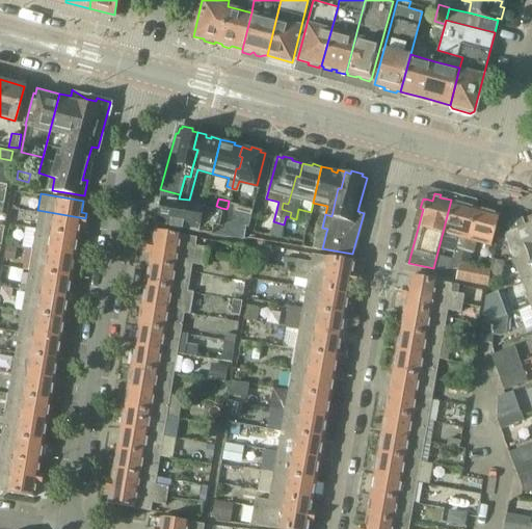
[(463,247),(467,237),(474,206),(464,203),(466,201),(456,199),(455,201),(451,200),(433,268),(458,267),(463,247)]
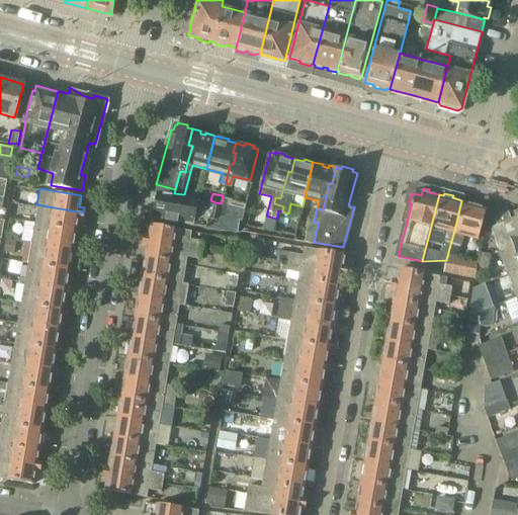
[(151,219),(172,222),(219,230),(220,229),(237,232),(237,229),(244,230),(246,216),(239,215),(239,218),(230,216),(232,206),(221,203),(216,202),(216,205),(198,200),(197,201),(155,195),(152,202),(151,206),(152,212),(151,219)]
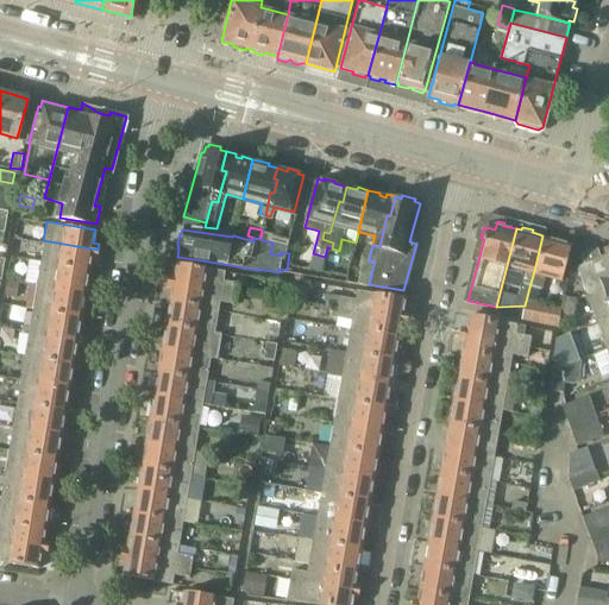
[(262,229),(261,237),(259,239),(272,243),(287,246),(289,238),(262,229)]
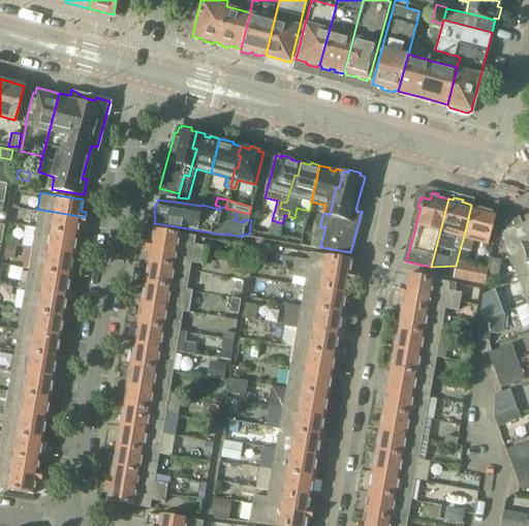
[(456,266),(453,277),(485,283),(488,268),(465,264),(469,249),(471,250),(474,239),(488,243),(496,212),(492,211),(493,209),(484,206),(484,209),(471,205),(464,236),(461,246),(456,266)]
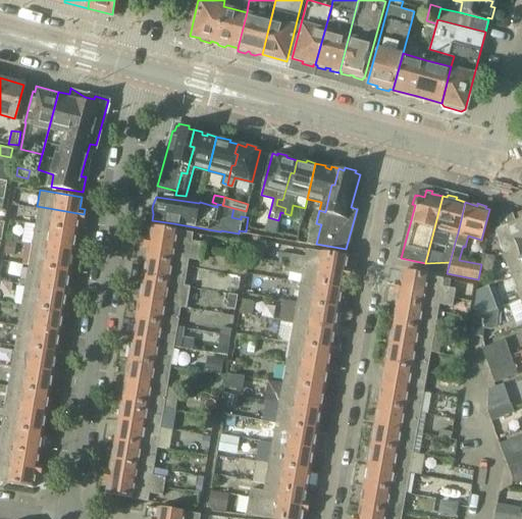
[(37,206),(34,222),(75,230),(77,219),(83,220),(84,214),(37,206)]
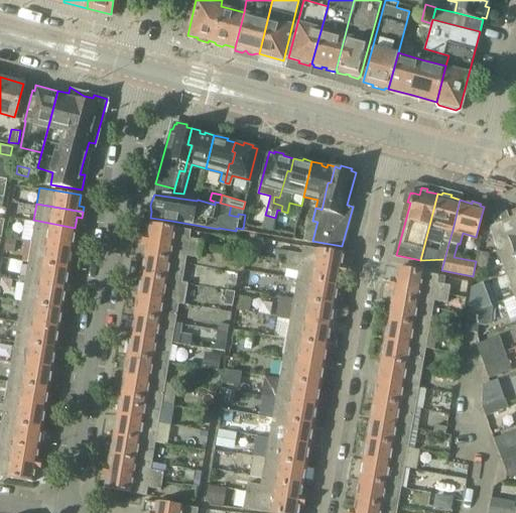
[(495,223),(489,226),(497,249),(515,241),(515,215),(509,218),(506,210),(492,215),(495,223)]
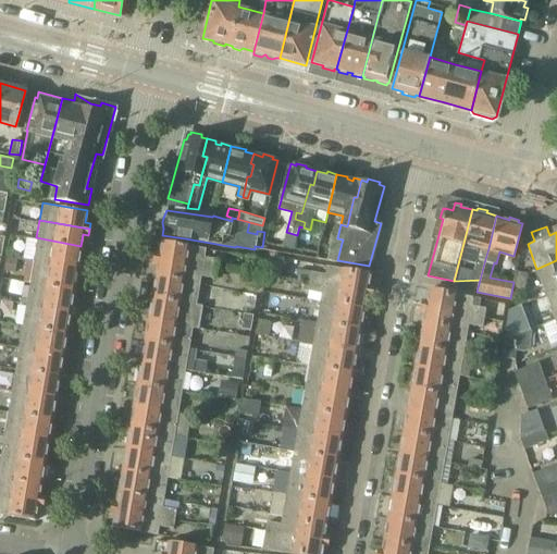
[(36,237),(33,259),(77,267),(81,246),(36,237)]
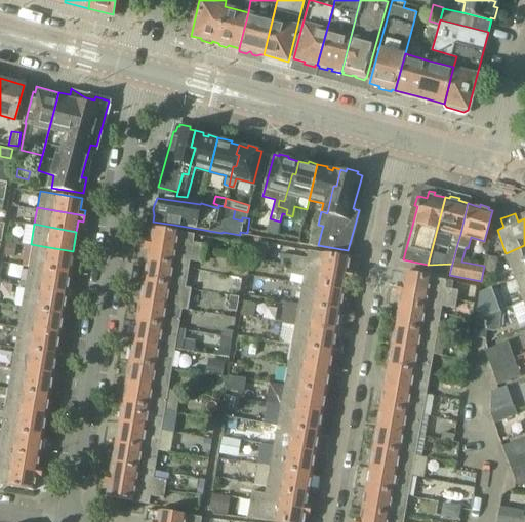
[(145,237),(144,242),(204,251),(206,243),(193,241),(194,233),(179,231),(151,227),(150,238),(145,237)]
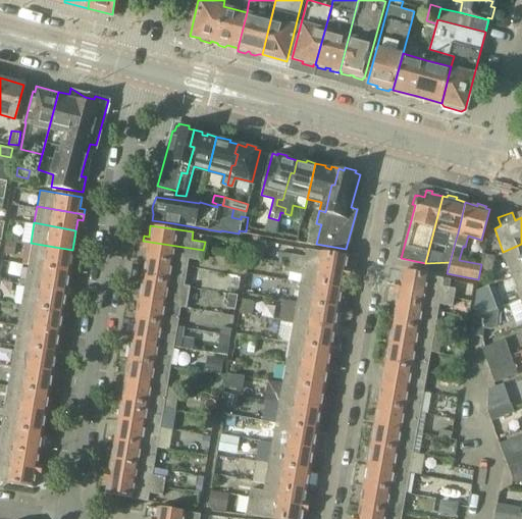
[(311,225),(307,242),(316,244),(320,227),(311,225)]
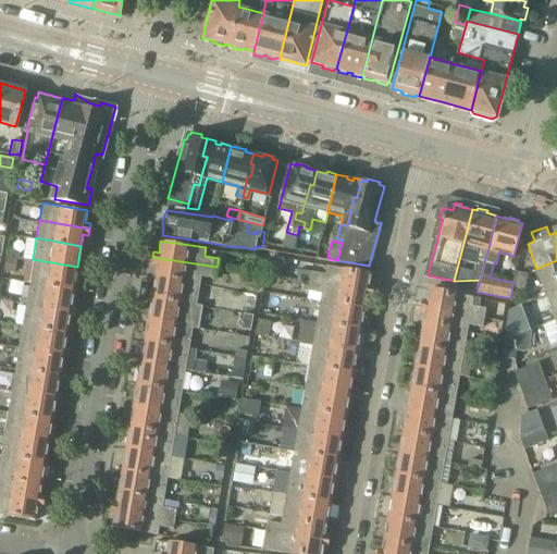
[(284,257),(283,257),(273,255),(268,258),(265,272),(281,274),(284,257)]
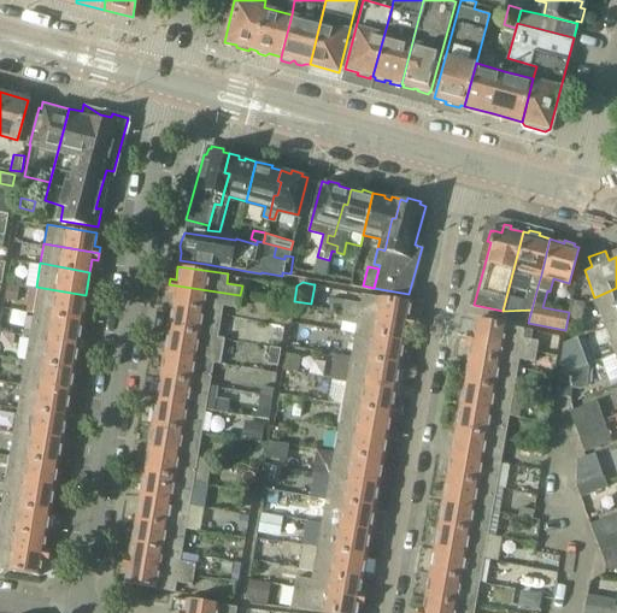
[(17,299),(18,284),(7,283),(5,298),(17,299)]
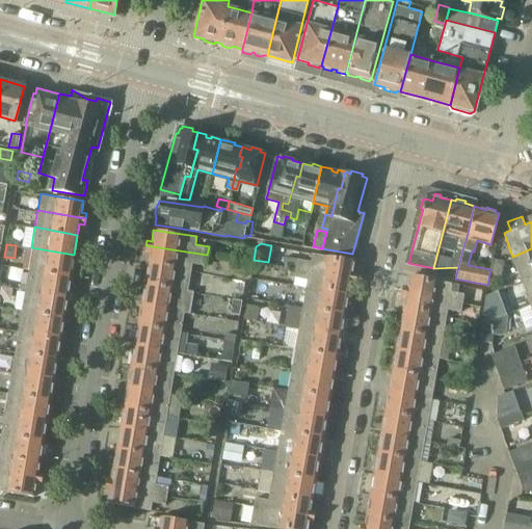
[(145,245),(144,250),(150,252),(148,263),(189,270),(191,262),(205,264),(207,255),(145,245)]
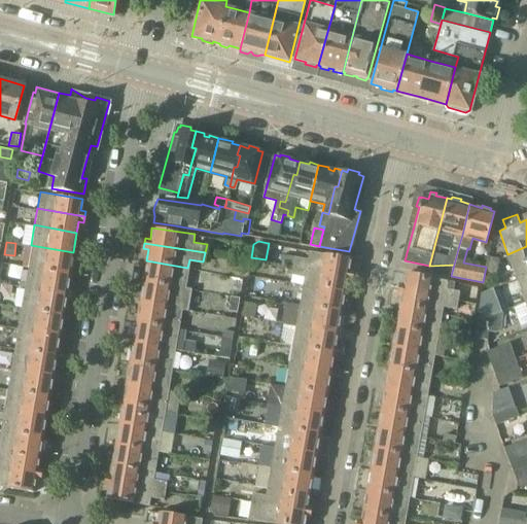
[(31,245),(28,266),(70,273),(73,252),(31,245)]
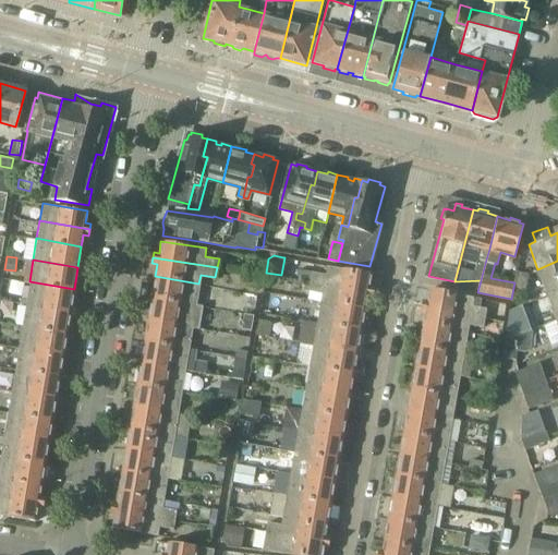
[(557,261),(537,269),(547,294),(557,289),(557,261)]
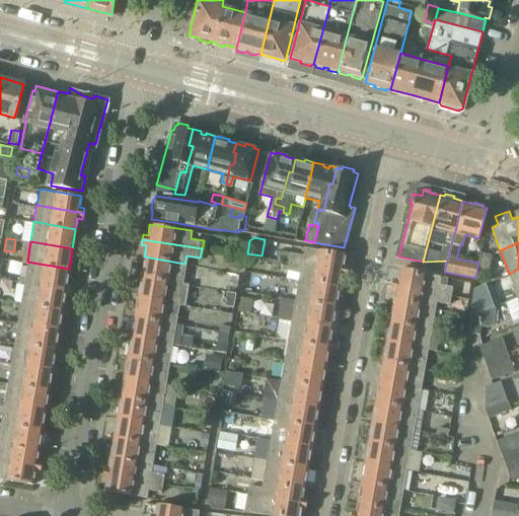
[(289,259),(289,261),(348,272),(349,266),(344,266),(346,253),(304,246),(303,254),(290,252),(289,259)]
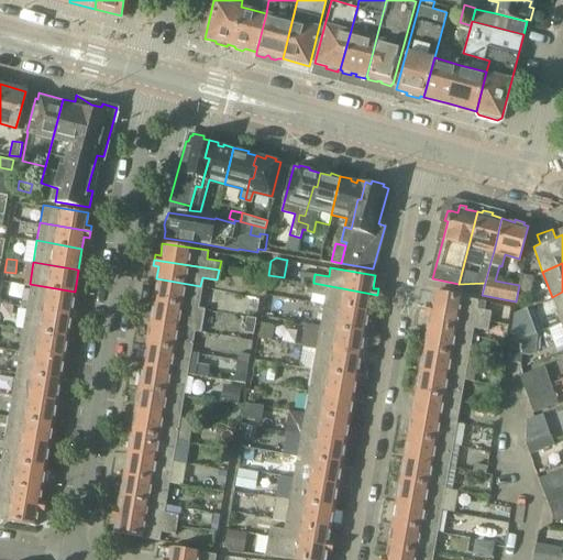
[(300,271),(299,278),(313,281),(315,274),(300,271)]
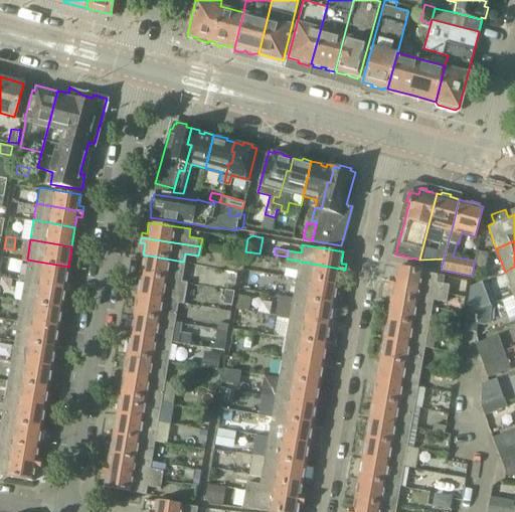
[(478,249),(475,263),(485,265),(488,251),(478,249)]
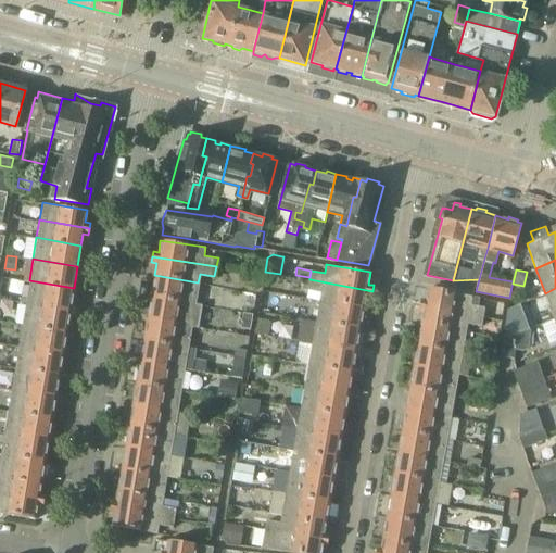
[(154,275),(151,296),(194,303),(198,283),(154,275)]
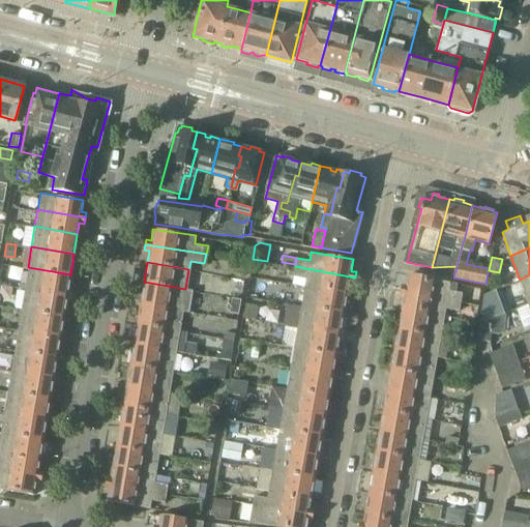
[(293,275),(292,283),(305,285),(347,293),(349,282),(354,283),(355,277),(295,266),(293,275)]
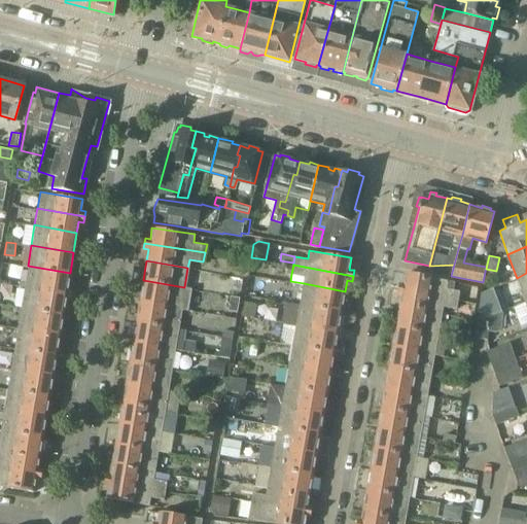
[(28,266),(24,286),(66,293),(70,273),(28,266)]
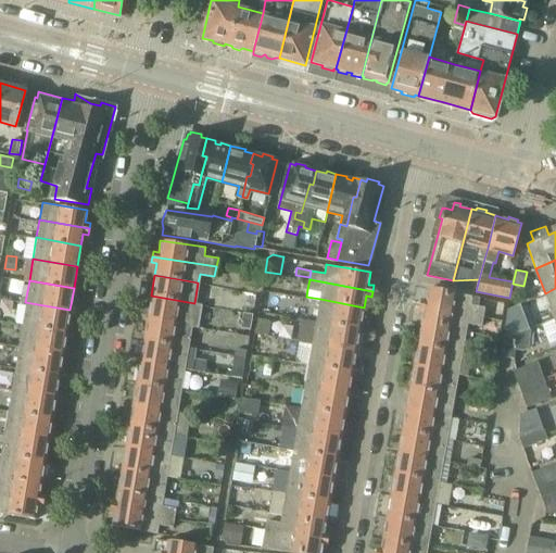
[(521,299),(523,286),(513,284),(510,297),(521,299)]
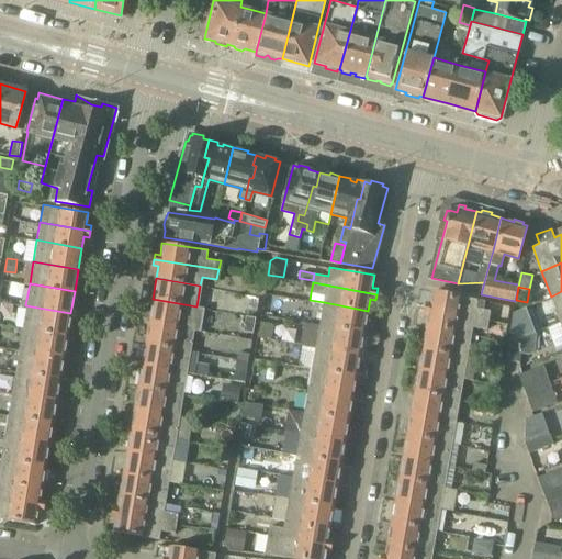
[(425,302),(424,308),(489,320),(490,310),(483,308),(484,300),(459,295),(433,290),(430,302),(425,302)]
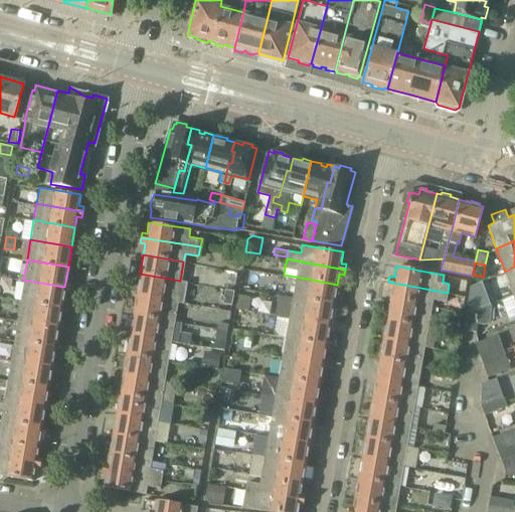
[(514,267),(505,272),(513,295),(514,293),(514,267)]
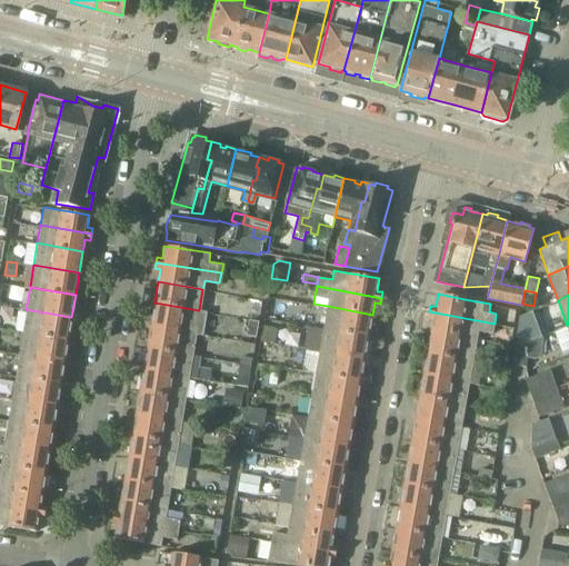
[(155,303),(150,325),(196,333),(201,334),(206,311),(199,310),(155,303)]
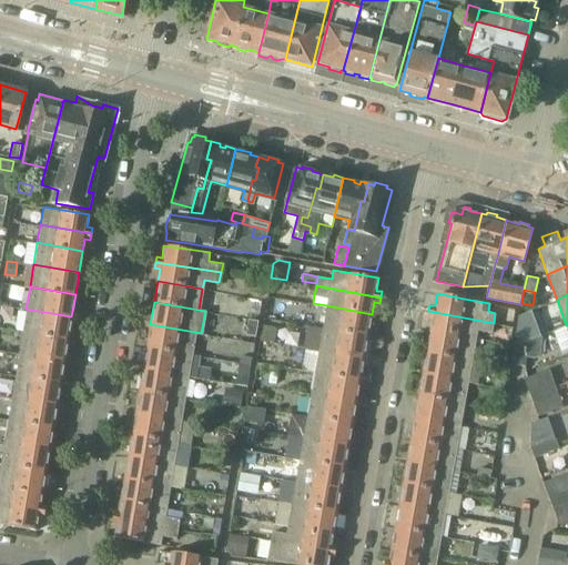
[(327,305),(323,328),(368,336),(372,314),(327,305)]
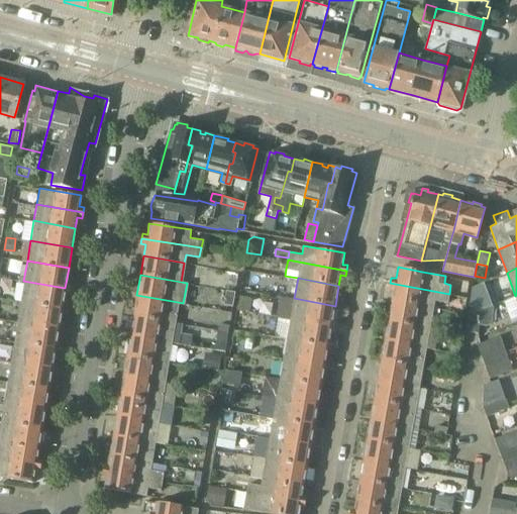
[(23,281),(20,300),(62,308),(65,288),(23,281)]
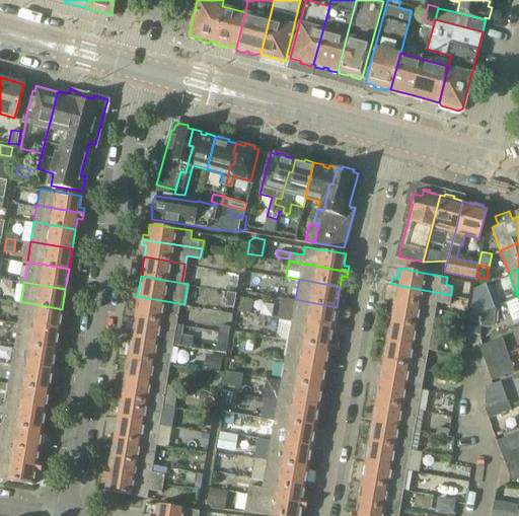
[(391,284),(390,289),(396,290),(394,301),(435,308),(437,300),(449,303),(451,295),(391,284)]
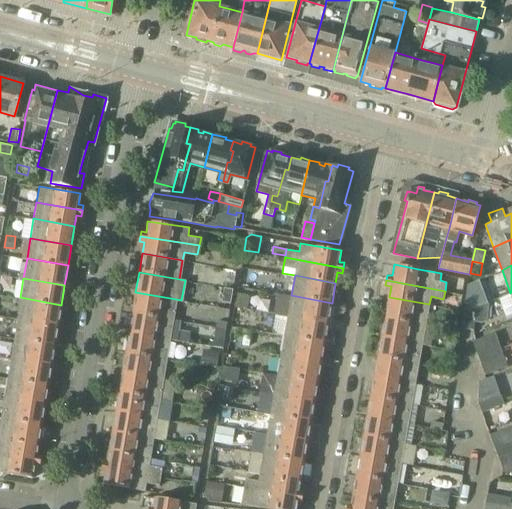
[(223,286),(220,300),(230,301),(232,288),(223,286)]
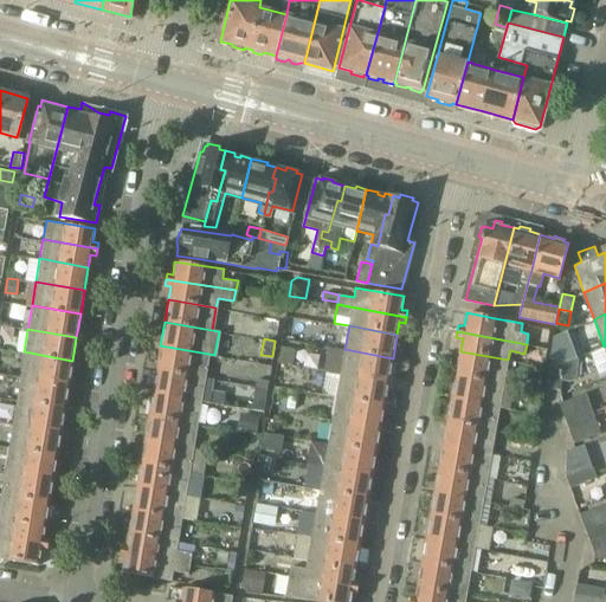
[(160,345),(156,369),(204,377),(208,354),(160,345)]
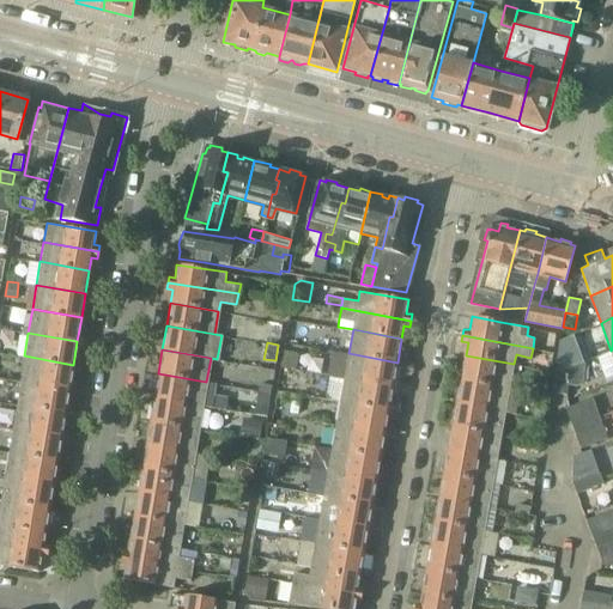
[(283,349),(280,365),(281,365),(295,367),(297,352),(283,349)]
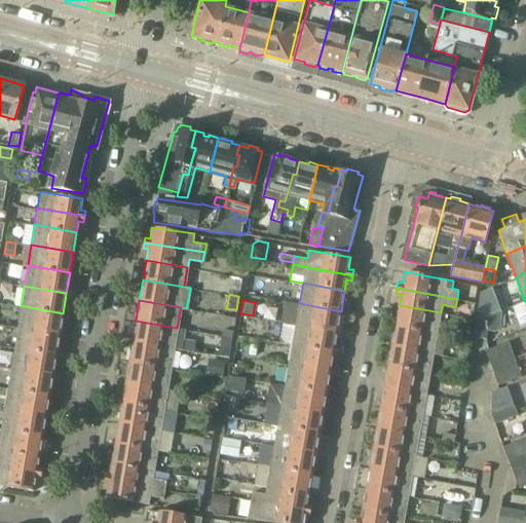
[(478,311),(488,313),(499,310),(496,300),(478,306),(478,311)]
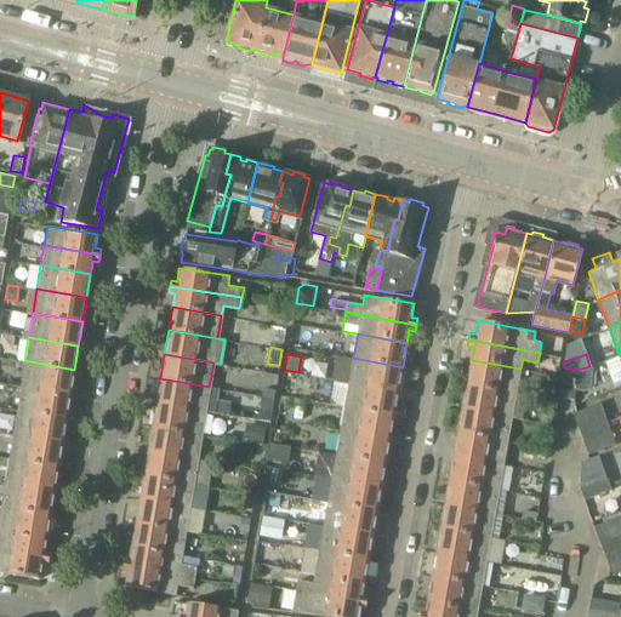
[(336,355),(332,378),(349,382),(398,390),(403,367),(353,358),(336,355)]
